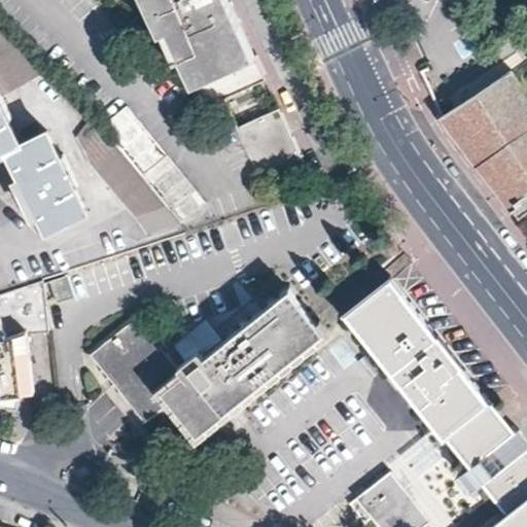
[(145,0),(159,30),(164,28),(178,59),(182,57),(211,123),(231,114),(222,97),(266,77),(230,0),(145,0)]
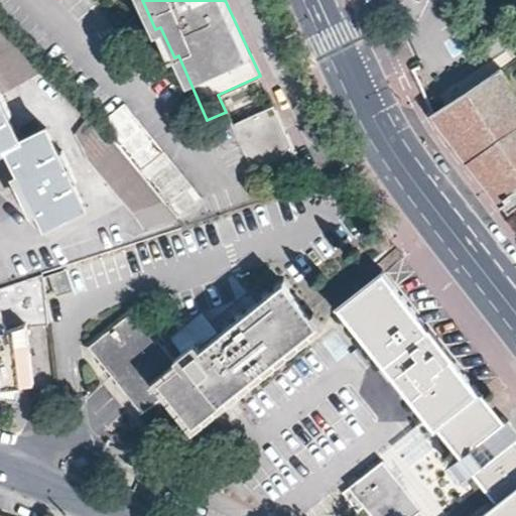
[(41,66),(0,23),(0,145),(9,142),(21,169),(16,172),(25,192),(31,189),(37,203),(44,218),(84,201),(69,167),(73,164),(68,153),(62,156),(47,123),(21,136),(5,102),(10,99),(3,83),(41,66)]
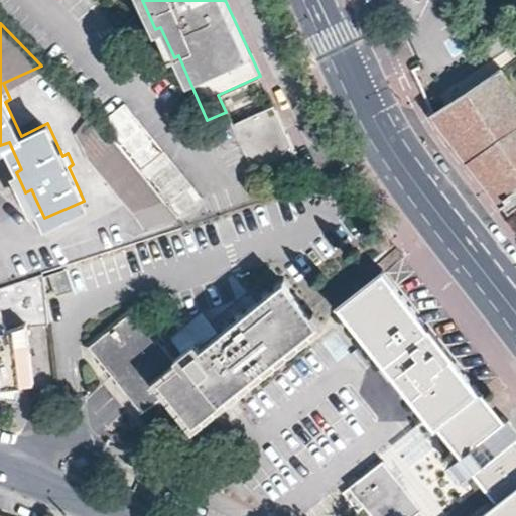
[(438,123),(505,210),(515,203),(515,89),(505,70),(433,113),(438,123)]
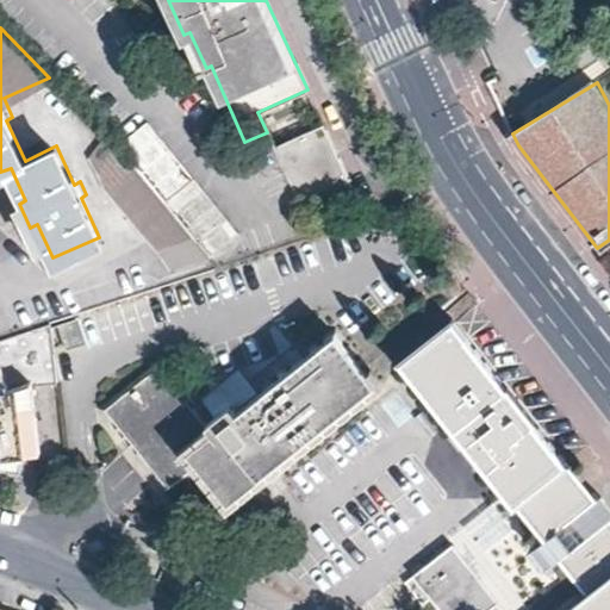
[(139,173),(210,255),(237,234),(147,119),(114,145),(139,173)]
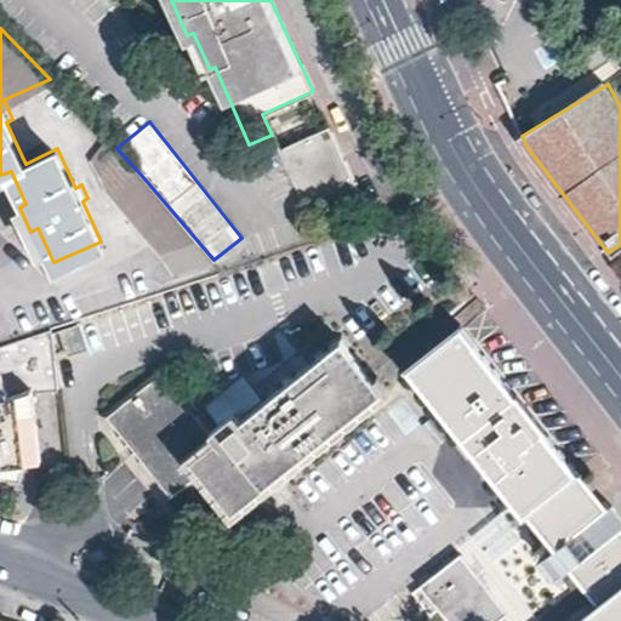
[(358,189),(329,127),(278,149),(307,212),(358,189)]
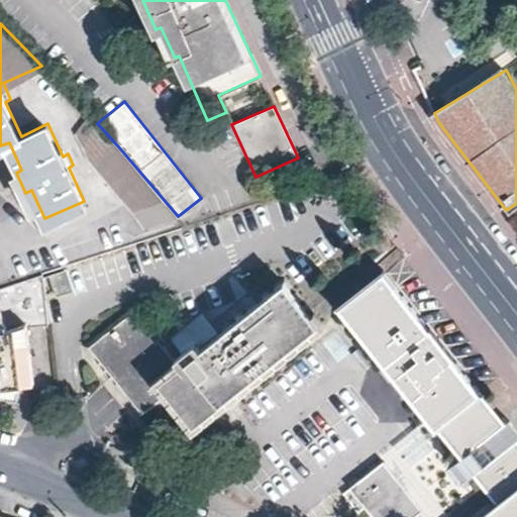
[(146,224),(178,216),(118,146),(97,123),(87,113),(77,130),(76,131),(76,132),(76,134),(77,135),(89,157),(146,224)]
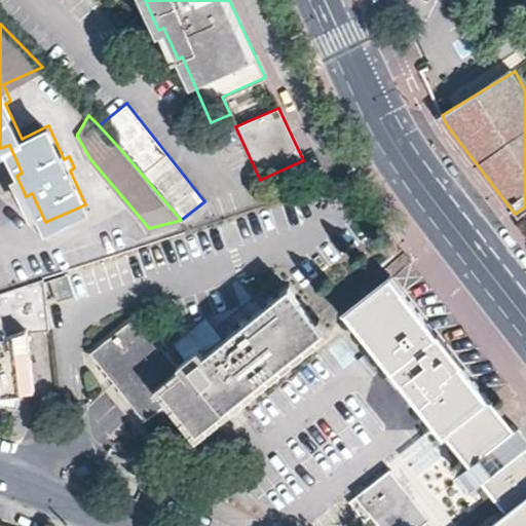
[(32,210),(38,207),(32,193),(26,196),(32,210)]
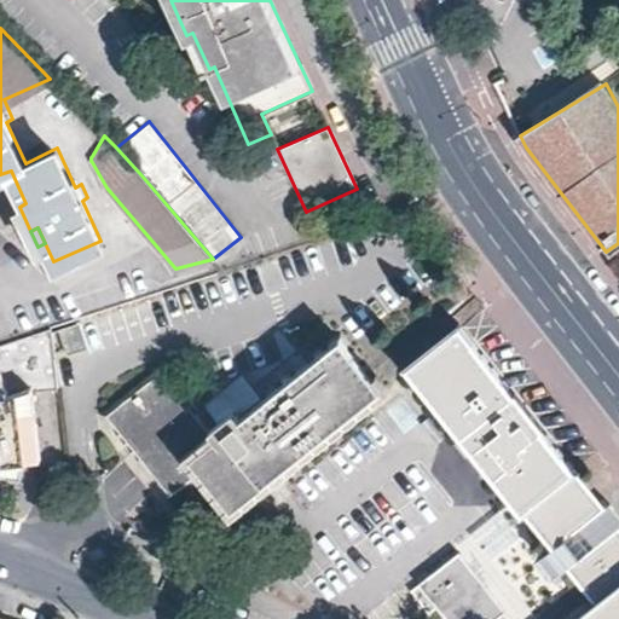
[(86,342),(79,319),(57,328),(64,350),(86,342)]
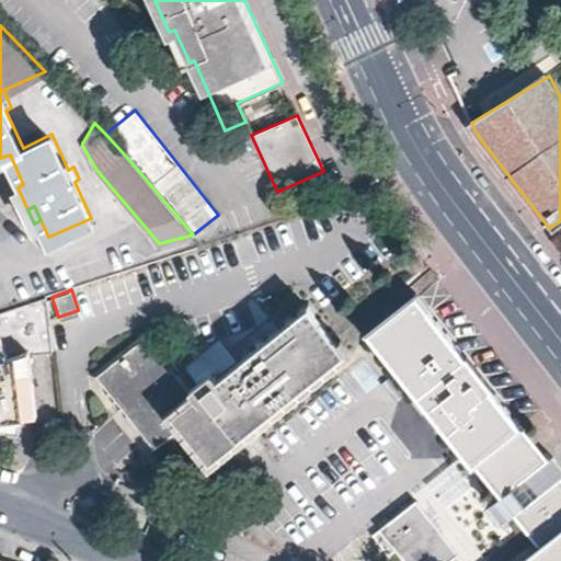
[(512,414),(454,342),(448,334),(419,297),(419,296),(419,295),(370,334),(501,500),(549,460),(512,414)]
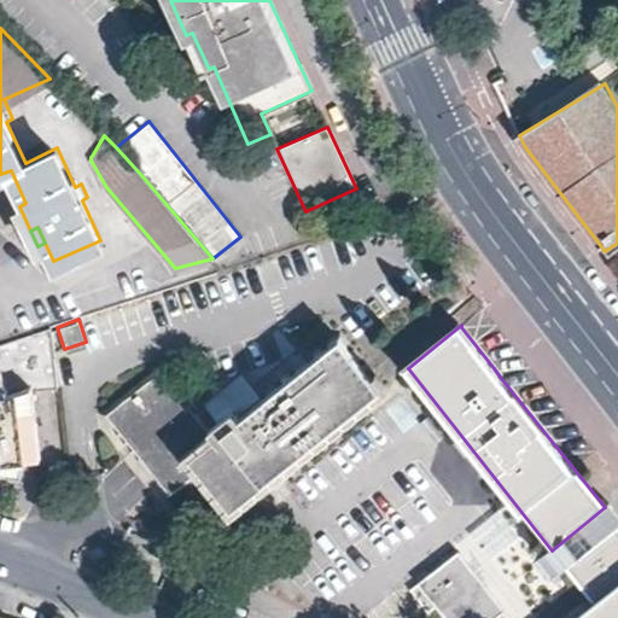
[(44,386),(59,384),(51,326),(0,342),(0,458),(41,453),(31,388),(44,386)]
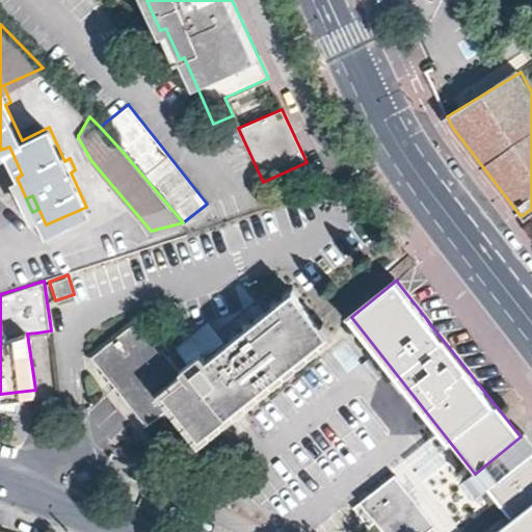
[(203,439),(338,331),(321,310),(299,283),(291,290),(209,351),(189,367),(144,314),(101,346),(100,344),(91,350),(151,427),(178,405),(203,439)]
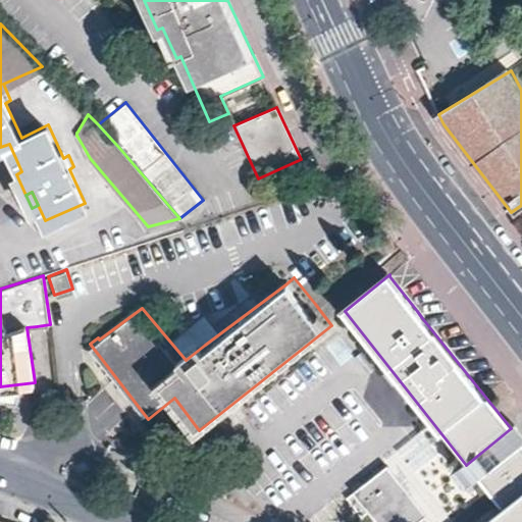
[(133,311),(98,337),(99,340),(142,308),(186,360),(205,345),(203,342),(185,355),(143,303),(133,311)]
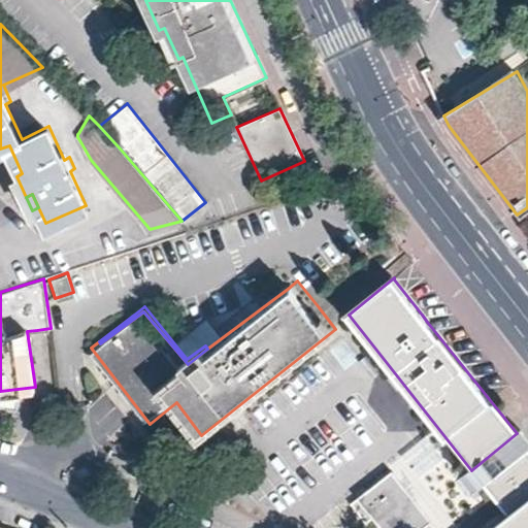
[(527,449),(517,433),(471,470),(456,482),(468,497),(482,486),(527,449)]
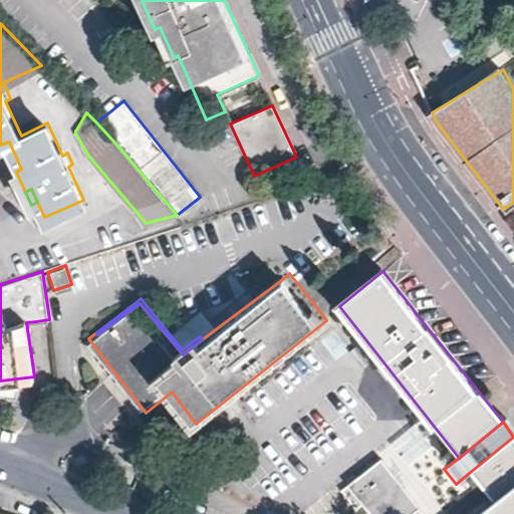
[(513,513),(513,436),(513,437),(469,473),(493,503),(492,503),(496,508),(488,513),(513,513)]
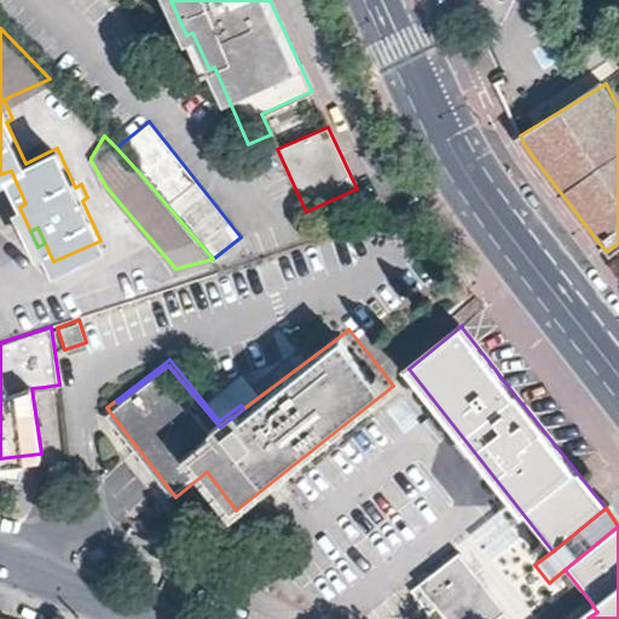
[(487,618),(507,605),(463,547),(414,585),(432,611),(441,603),(452,618),(487,618)]
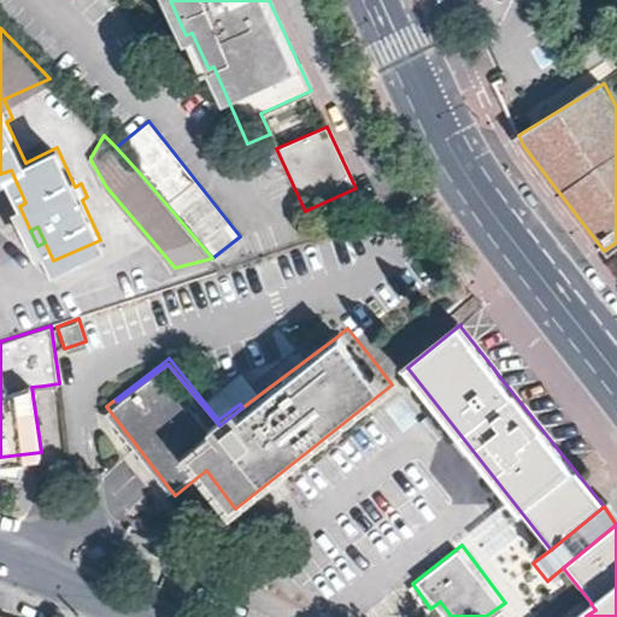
[(591,604),(574,616),(586,616),(595,610),(591,604)]
